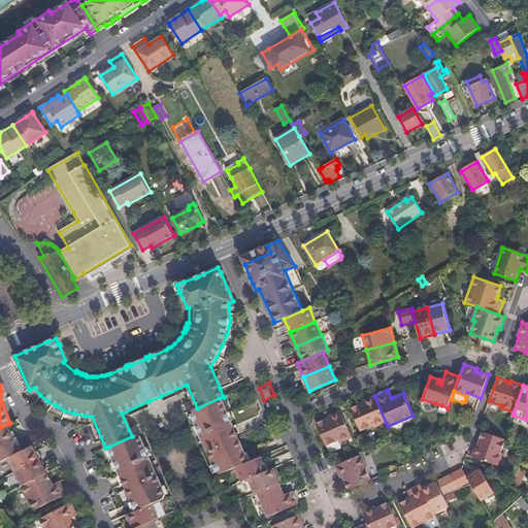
[(374,428),(386,423),(374,396),(362,401),(363,403),(364,404),(359,406),(359,405),(350,408),(360,431),(373,426),(374,428)]
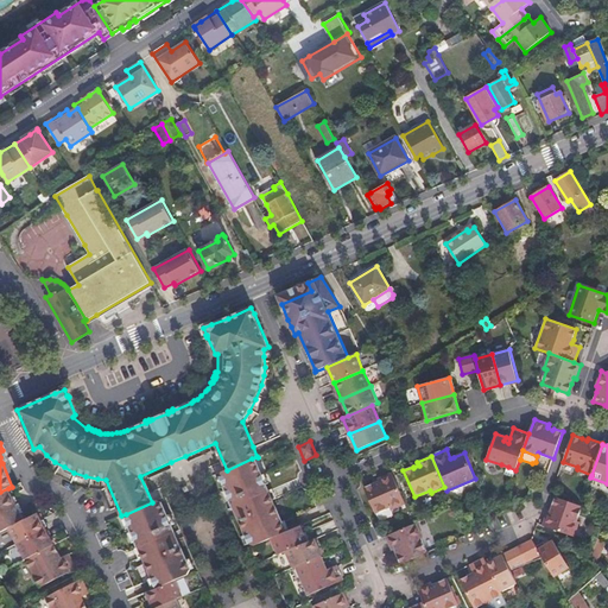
[(285,533),(252,458),(227,470),(221,473),(220,479),(248,544),(254,546),(272,539),(285,533)]
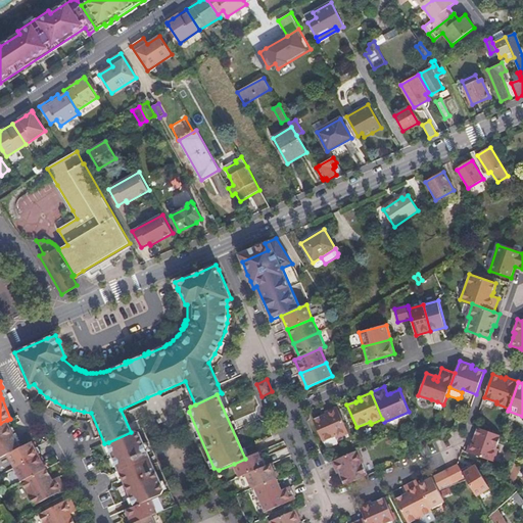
[(348,433),(337,407),(325,412),(326,414),(326,415),(322,417),(321,416),(314,419),(323,442),(336,436),(337,438),(348,433)]
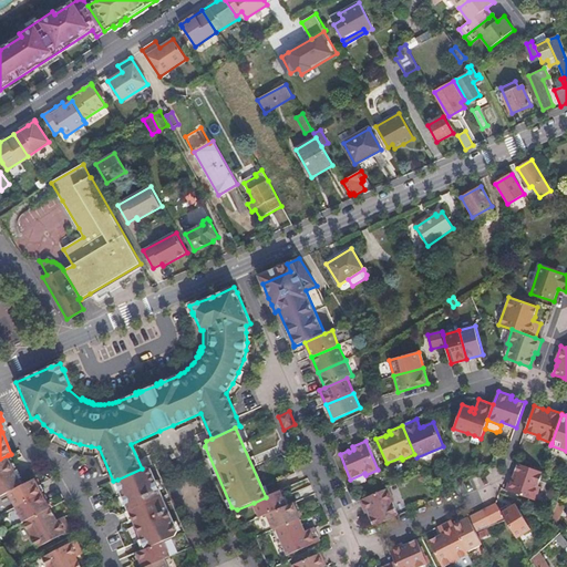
[(0,477),(16,470),(8,455),(0,459),(0,477)]
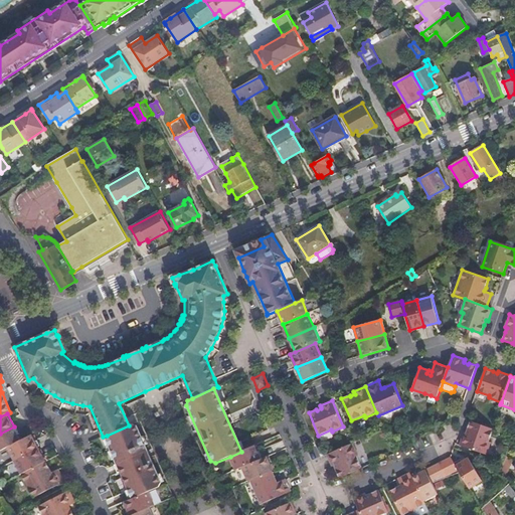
[(460,445),(487,455),(491,442),(489,441),(493,428),(492,428),(471,420),(468,428),(469,430),(468,434),(466,434),(464,433),(460,445)]
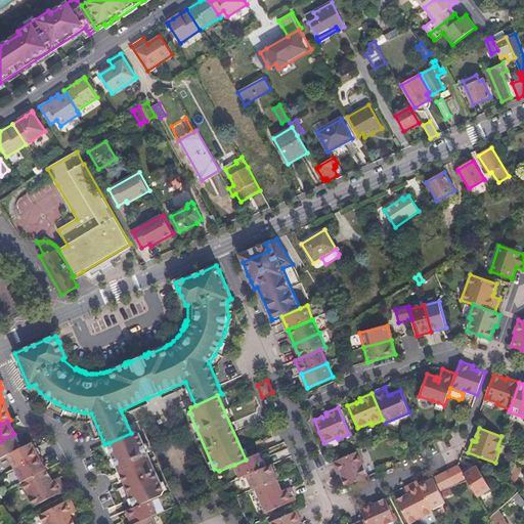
[(108,443),(137,507),(153,499),(164,494),(166,489),(140,433),(136,431),(131,433),(108,443)]
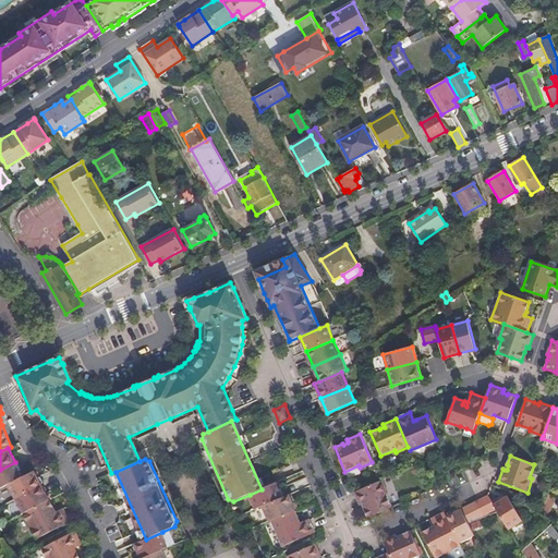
[(23,477),(15,462),(0,470),(0,488),(8,485),(23,477)]
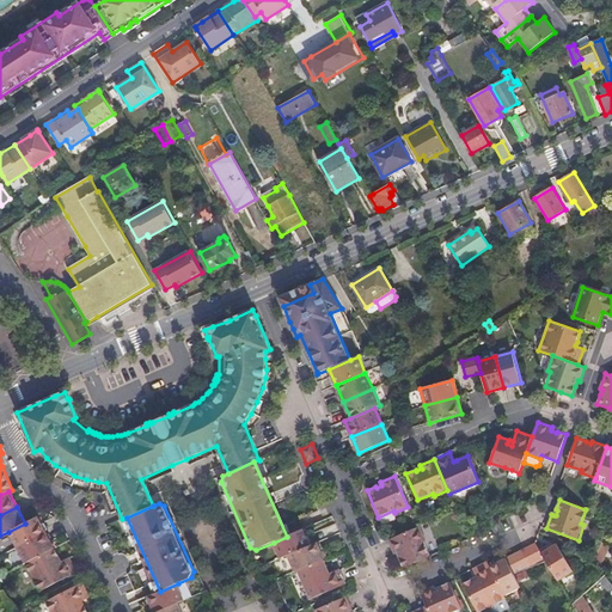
[(47,532),(38,516),(25,524),(8,532),(18,548),(47,532)]
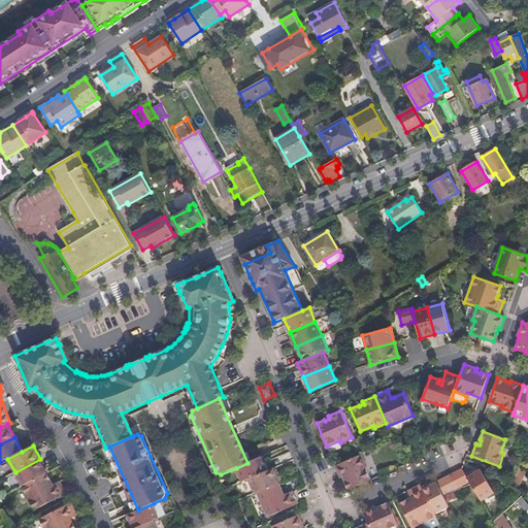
[(348,490),(371,480),(365,467),(367,466),(362,454),(335,466),(340,479),(342,477),(343,476),(345,482),(344,482),(348,490)]
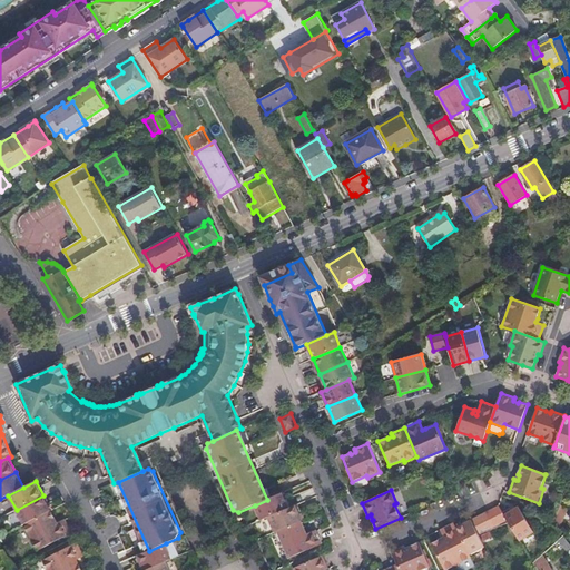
[(255,505),(262,520),(268,518),(290,508),(283,493),(267,500),(255,505)]
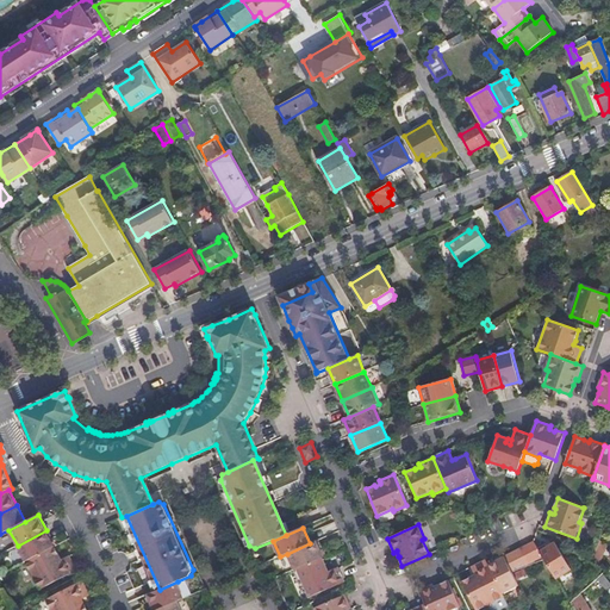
[(55,547),(47,530),(18,546),(26,561),(55,547)]
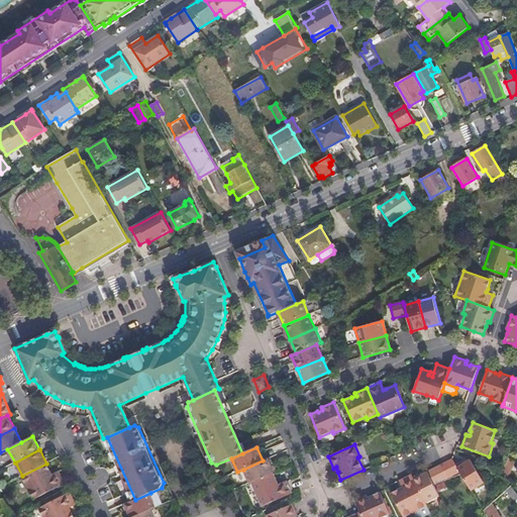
[(243,470),(249,483),(274,473),(275,472),(269,458),(263,460),(243,470)]
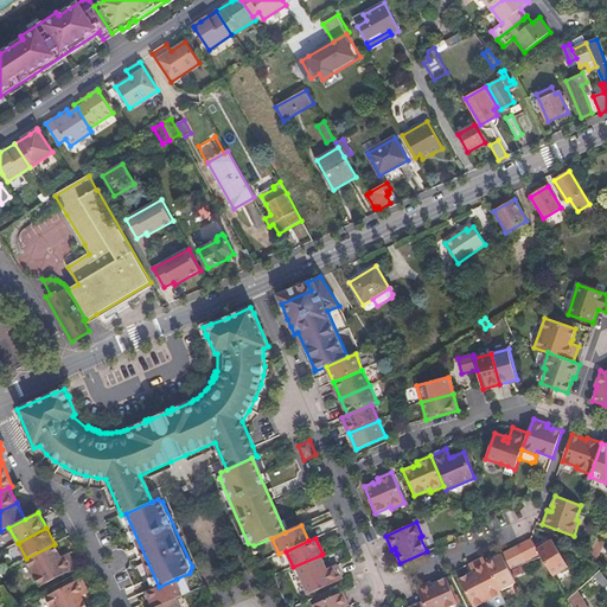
[(554,576),(569,567),(551,540),(536,548),(530,538),(516,547),(524,562),(540,554),(554,576)]
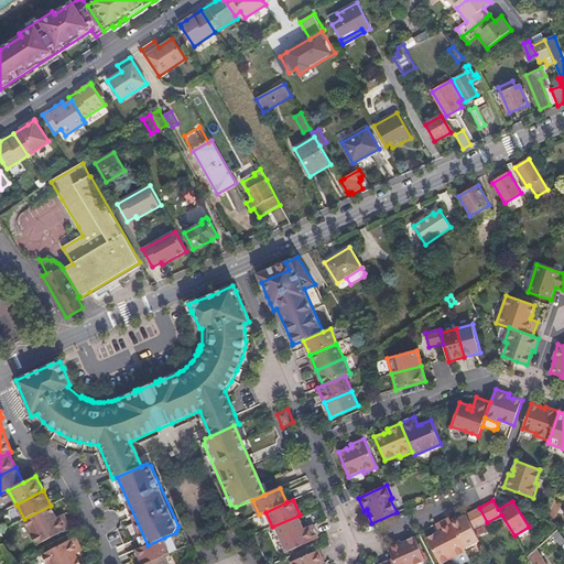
[(562,503),(554,500),(546,517),(554,523),(562,503)]
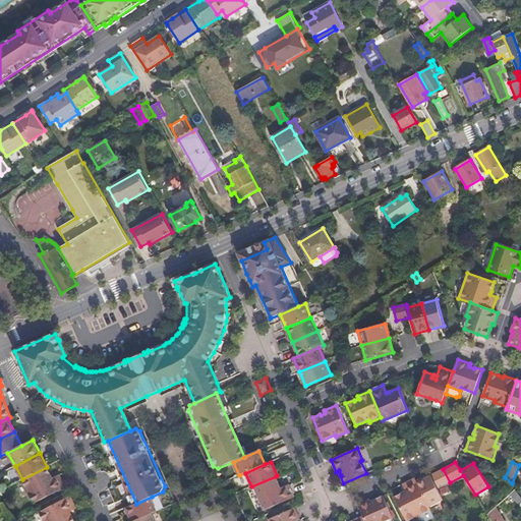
[(34,504),(66,486),(59,474),(53,478),(51,474),(47,467),(22,479),(21,480),(34,504)]
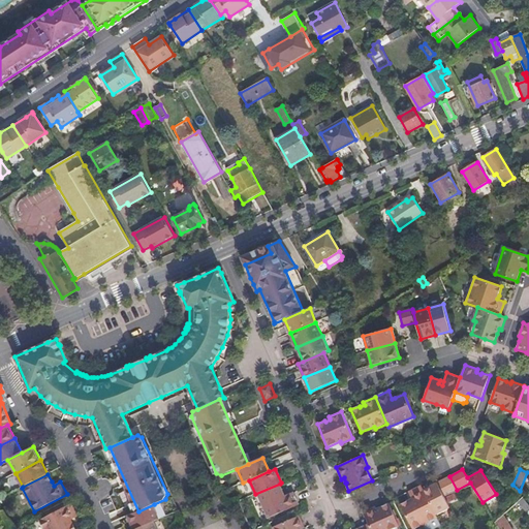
[(444,496),(457,490),(449,476),(424,490),(436,515),(450,507),(444,496)]
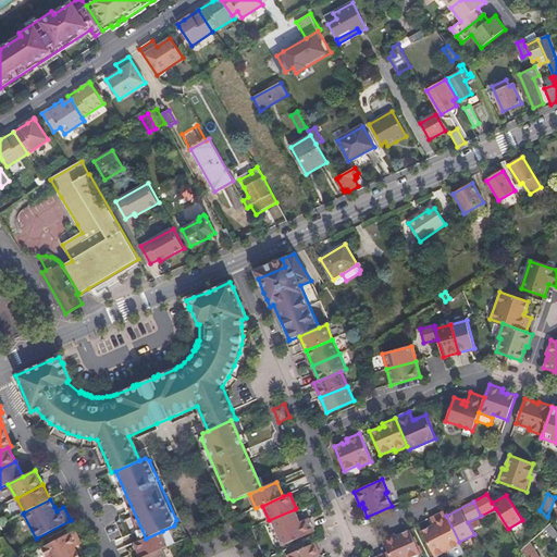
[(276,532),(283,546),(314,531),(314,530),(309,519),(309,518),(300,521),(297,523),(295,520),(298,518),(295,509),(269,520),(274,533),(276,532)]
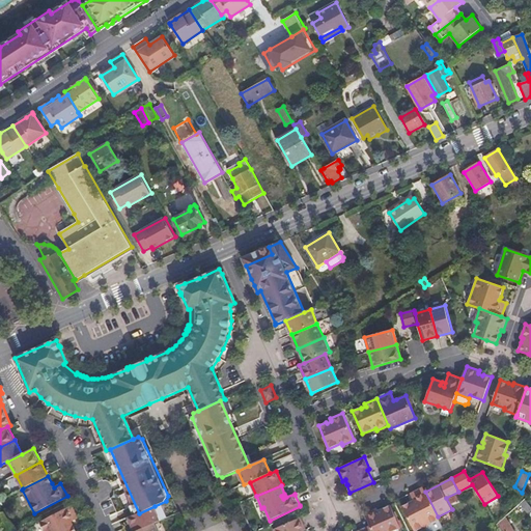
[(439,520),(440,520),(438,516),(425,492),(423,487),(410,494),(414,501),(415,504),(412,506),(410,502),(401,506),(414,530),(415,530),(424,527),(439,520)]
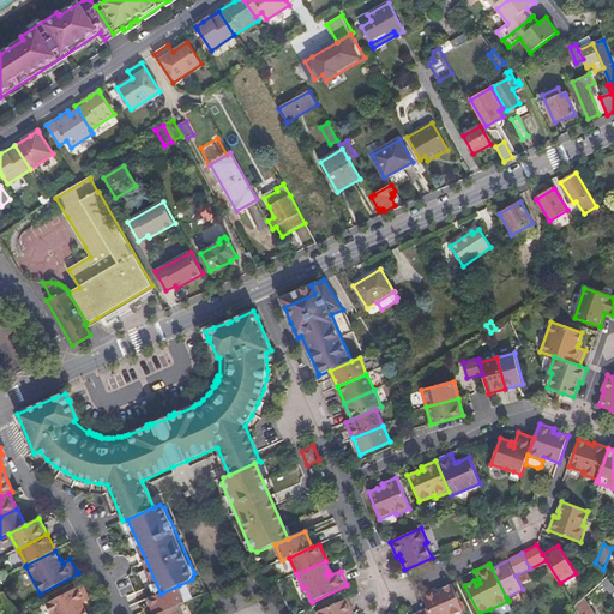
[(611,595),(613,591),(613,587),(607,579),(601,583),(611,595)]
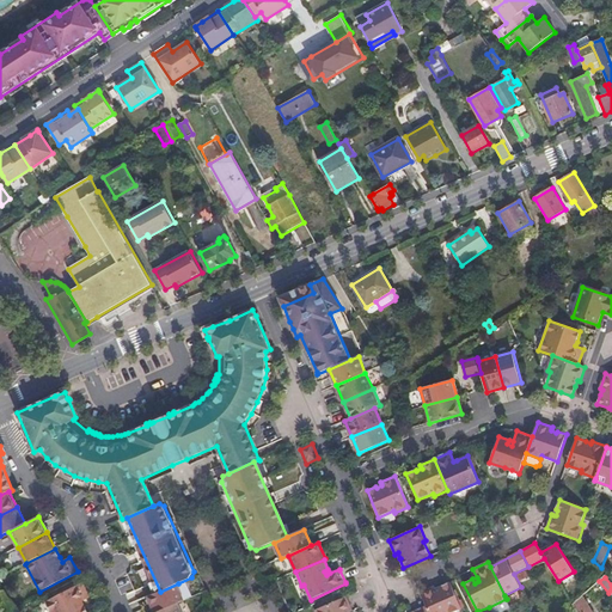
[(44,601),(50,611),(87,611),(85,606),(81,607),(79,604),(83,601),(91,598),(90,597),(83,582),(44,601)]
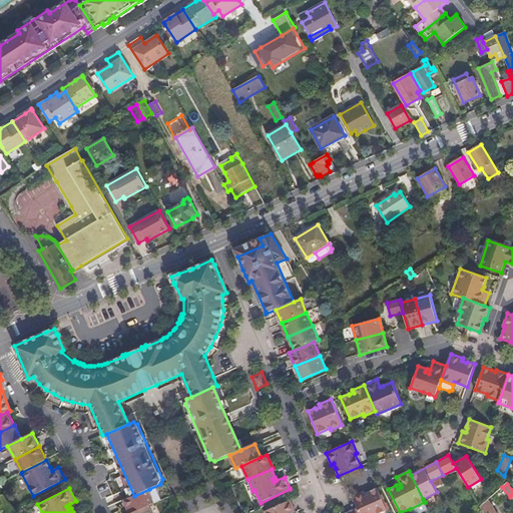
[(380,512),(387,510),(378,488),(370,491),(370,493),(366,495),(365,493),(365,491),(352,497),(358,508),(359,512),(380,512)]
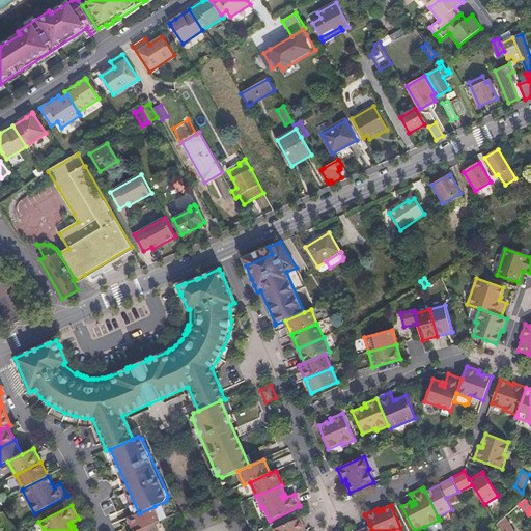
[(128,518),(133,530),(136,530),(155,523),(161,521),(155,506),(139,513),(128,518)]
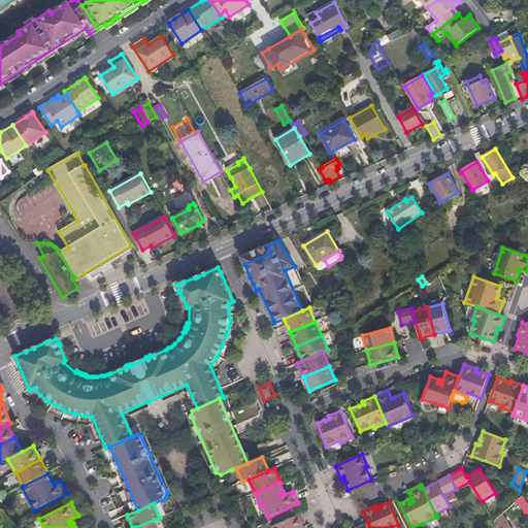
[(299,515),(272,526),(272,527),(301,527),(302,527),(304,527),(299,516),(299,515)]
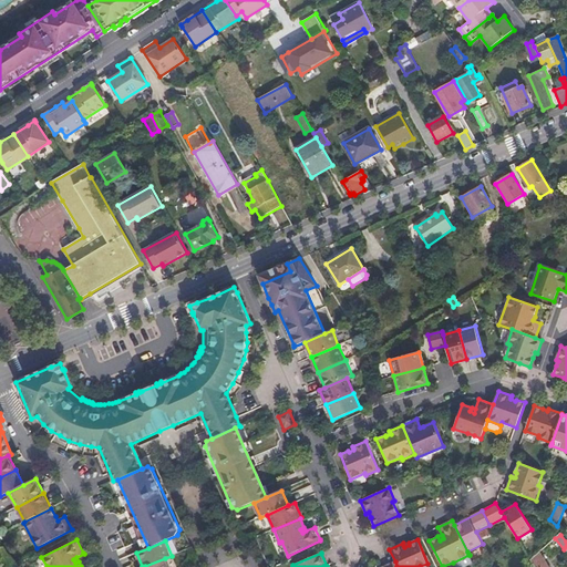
[(548,566),(539,553),(531,560),(534,566),(548,566)]
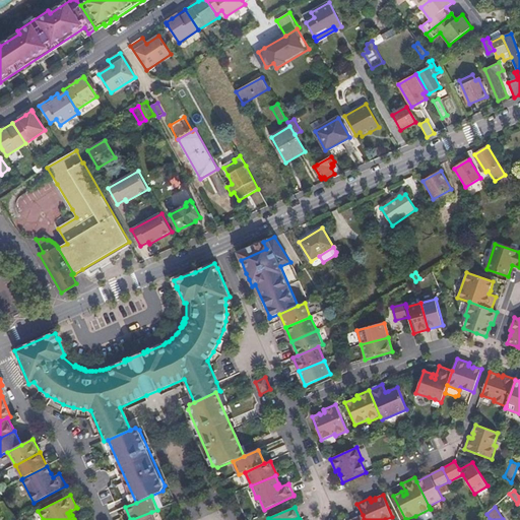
[(425,519),(434,516),(430,509),(415,516),(417,519),(425,519)]
